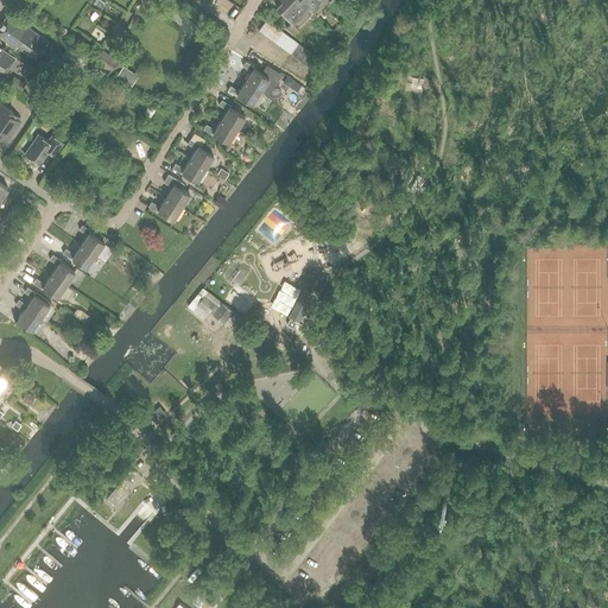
[(290,23),(287,24),(285,27),(292,35),(298,29),(297,26),(311,11),(316,14),(329,0),(279,0),(282,1),(276,7),(290,23)]
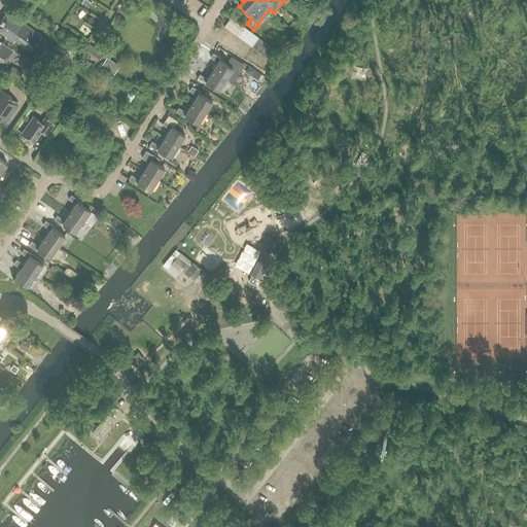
[(20,23),(18,21),(6,13),(0,22),(0,30),(6,35),(5,37),(13,42),(14,39),(31,50),(41,36),(21,22),(20,23)]
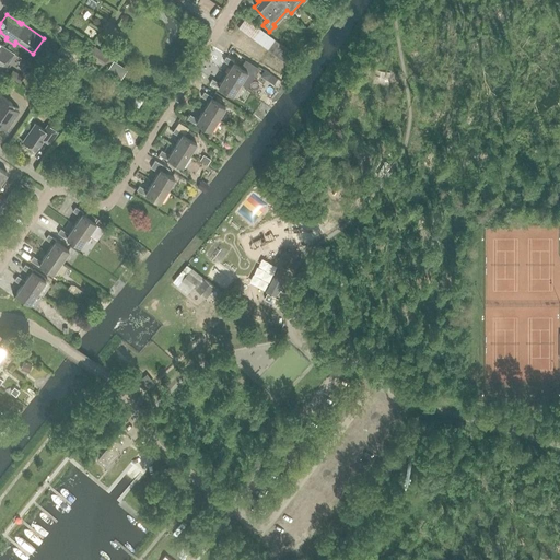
[(245,19),(238,27),(244,32),(251,23),(245,19)]
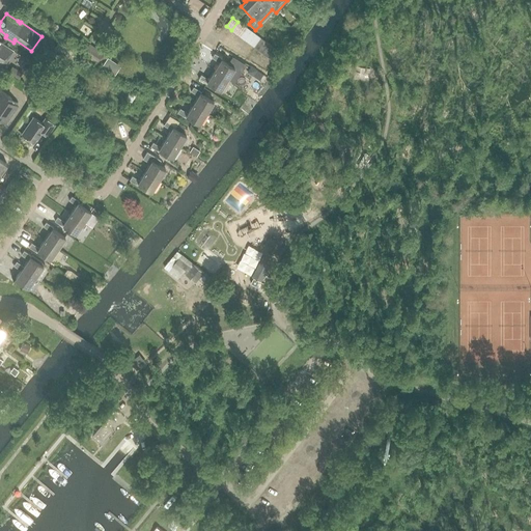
[(235,33),(242,25),(238,22),(231,30),(235,33)]
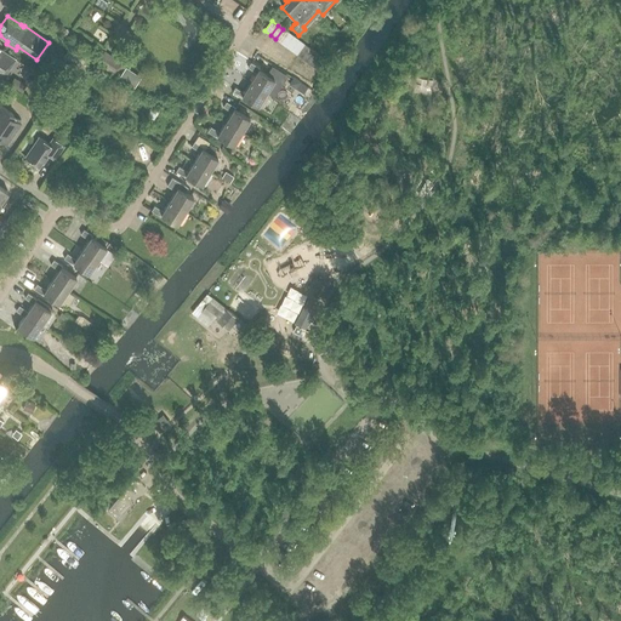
[(281,43),(289,33),(283,29),(275,39),(281,43)]
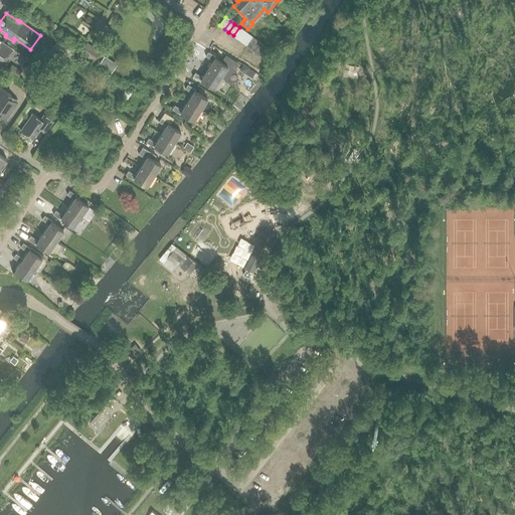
[(237,39),(243,31),(239,27),(233,35),(237,39)]
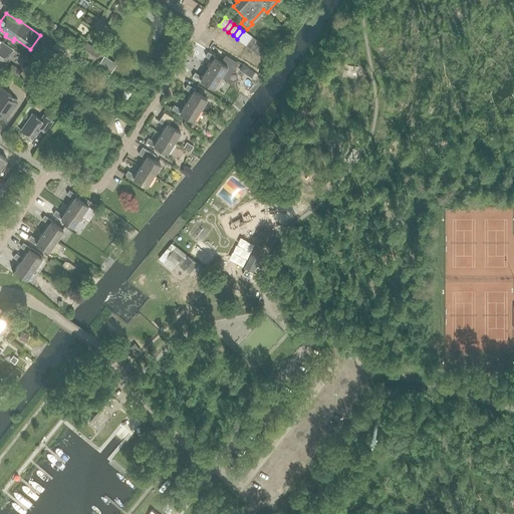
[(242,42),(248,34),(243,31),(237,39),(242,42)]
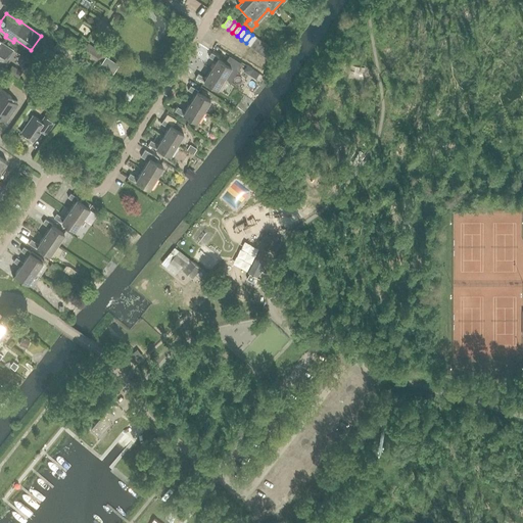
[(250,47),(256,38),(252,35),(246,43),(250,47)]
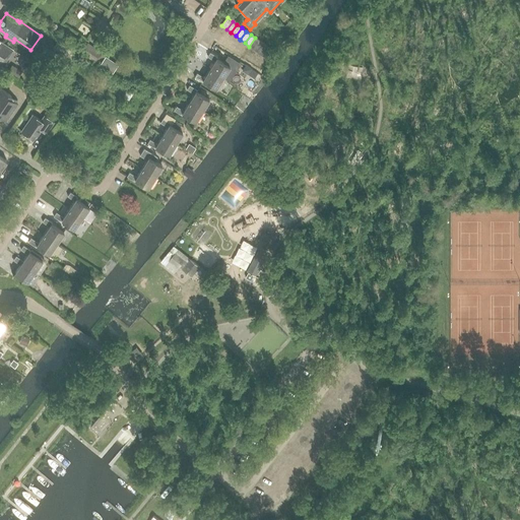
[(254,50),(260,42),(255,38),(249,47),(254,50)]
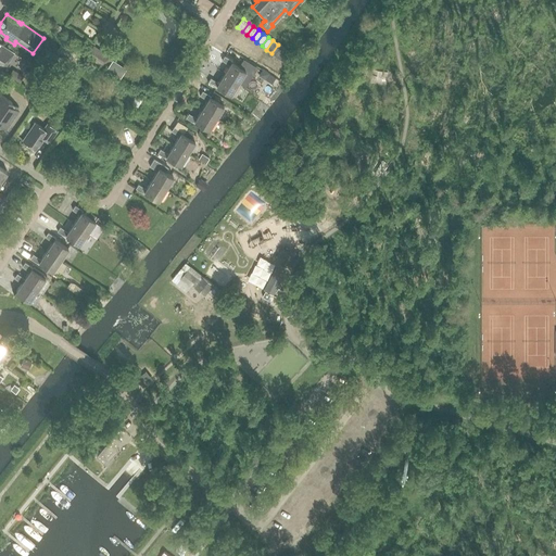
[(0,72),(1,73),(13,54),(0,45),(0,72)]
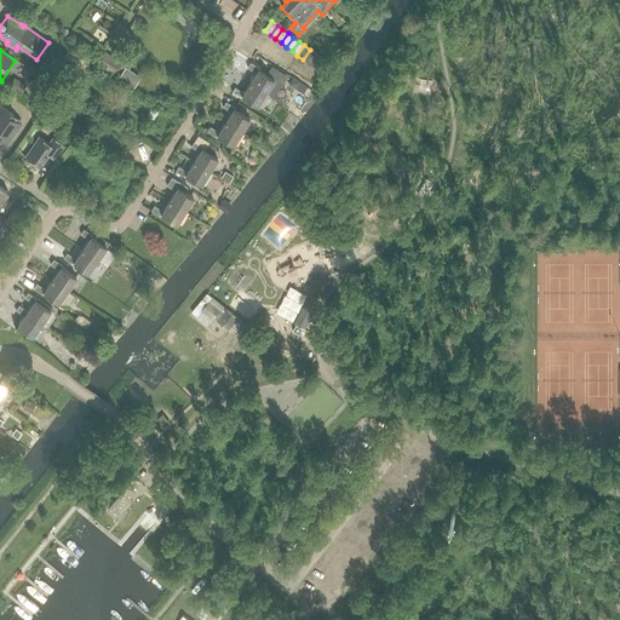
[(67,50),(62,57),(79,68),(84,61),(67,50)]
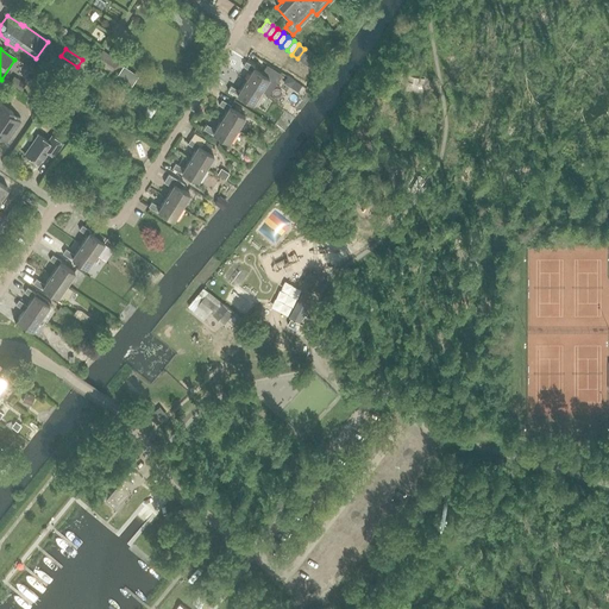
[(302,62),(309,52),(305,49),(297,58),(302,62)]
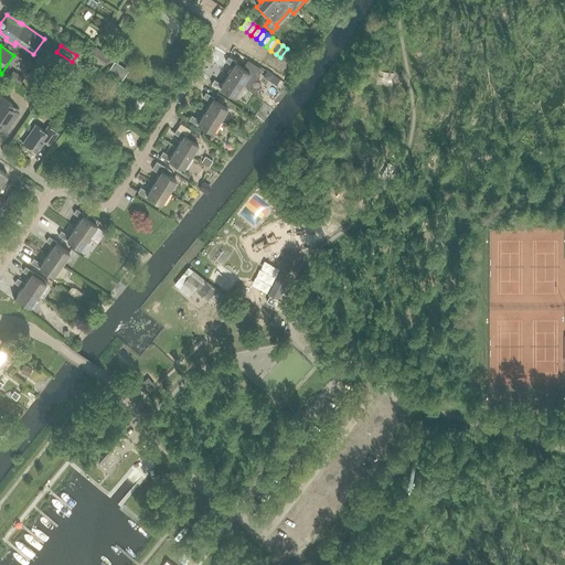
[(96,48),(89,59),(104,67),(110,56),(96,48)]
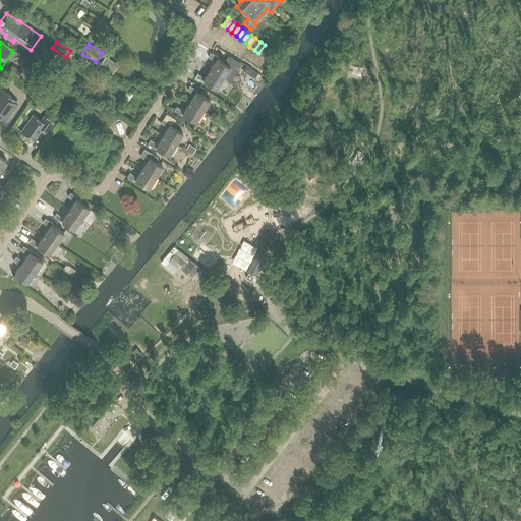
[(264,56),(270,48),(265,45),(258,53),(264,56)]
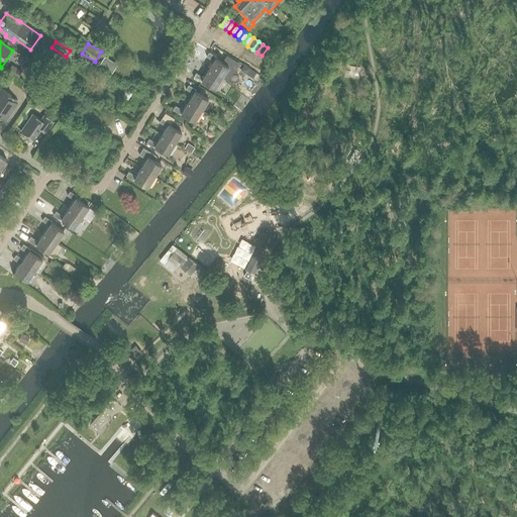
[(267,60),(272,52),(268,47),(262,56),(267,60)]
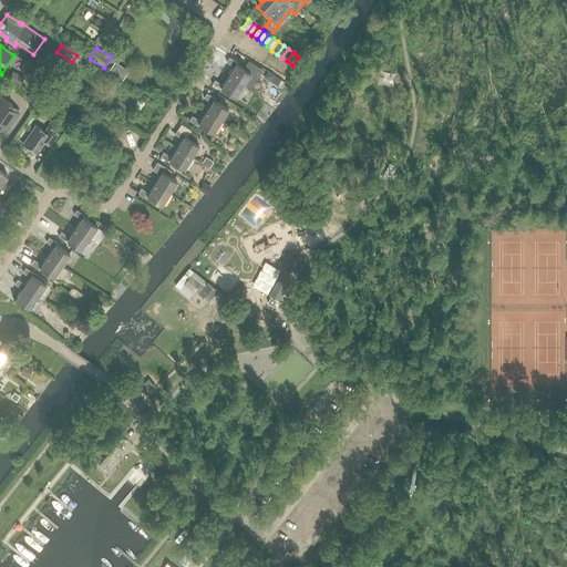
[(229,59),(227,62),(235,68),(229,76),(244,85),(251,73),(245,70),(237,64),(238,63),(229,59)]
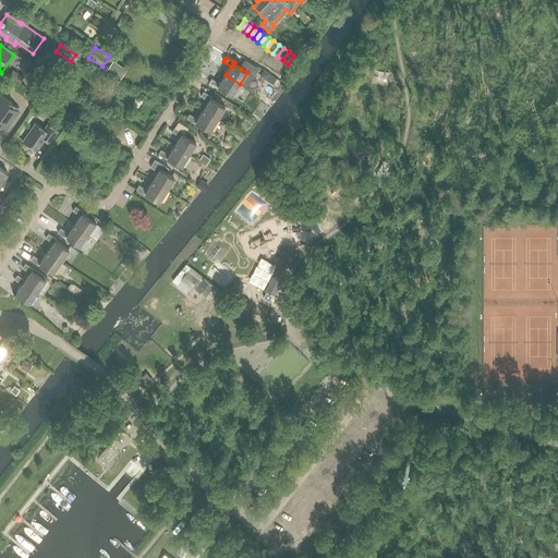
[(245,60),(241,69),(247,72),(253,76),(257,68),(245,60)]
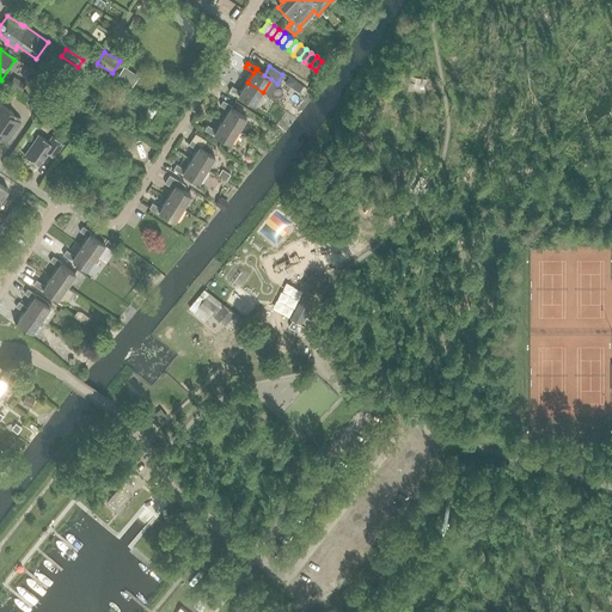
[(123,68),(116,79),(124,85),(133,73),(123,68)]
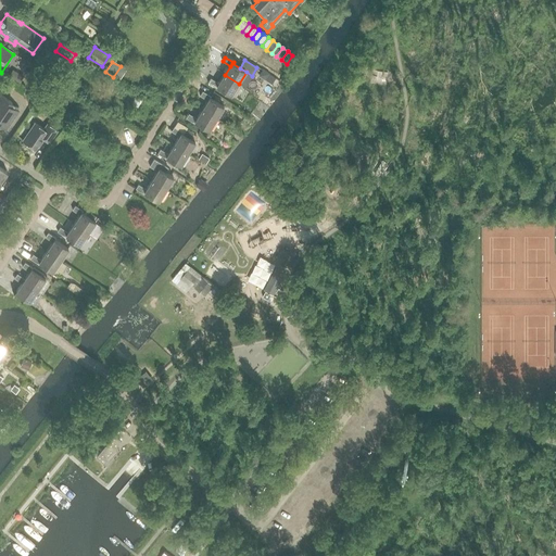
[(13,70),(8,78),(17,85),(24,76),(13,70)]
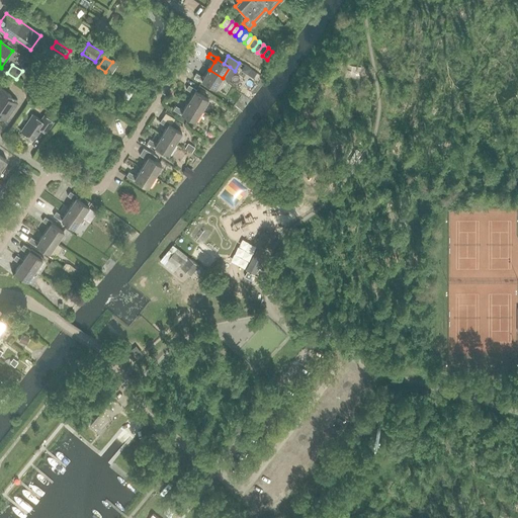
[(196,74),(194,78),(202,83),(202,81),(216,89),(223,78),(209,70),(203,79),(196,74)]
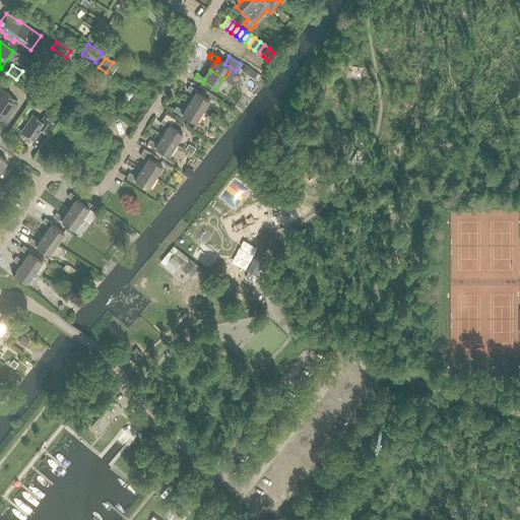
[(47,74),(43,80),(49,84),(53,77),(47,74)]
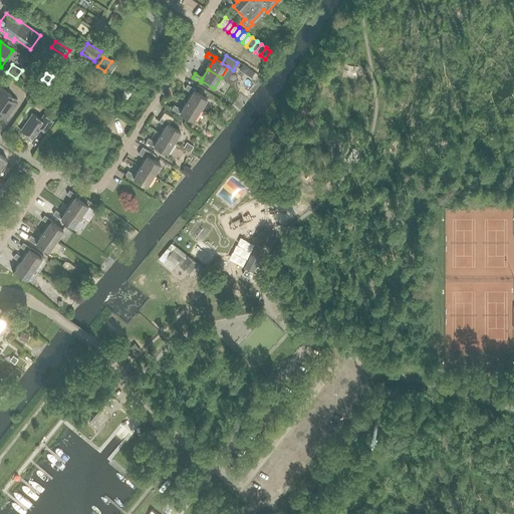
[(4,81),(11,86),(14,81),(7,77),(4,81)]
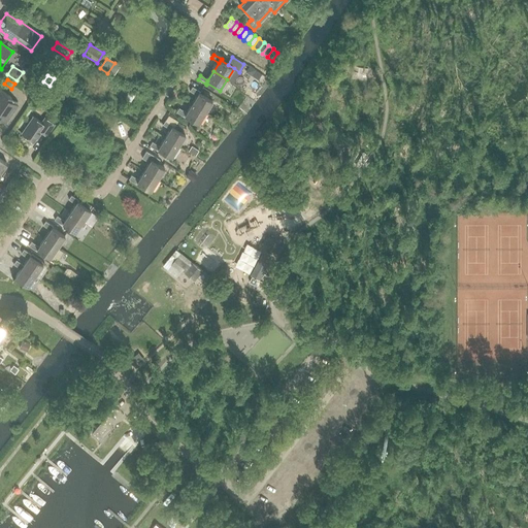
[(193,88),(191,91),(198,95),(192,104),(206,112),(212,102),(200,94),(201,92),(193,88)]
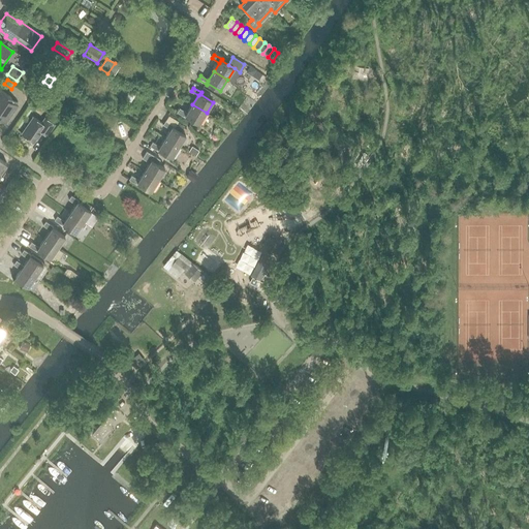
[(0,119),(6,123),(18,105),(9,100),(11,98),(0,90),(0,119)]
